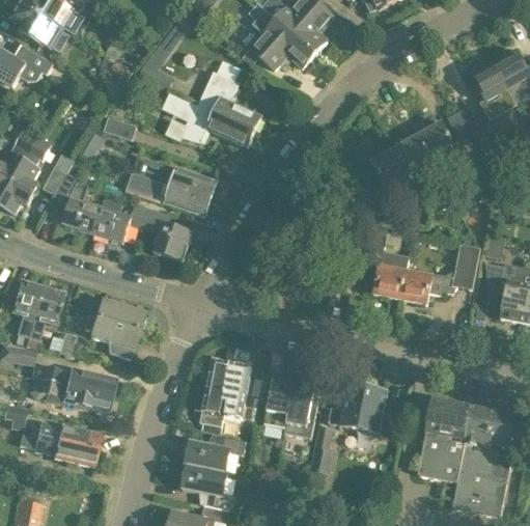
[(19,0),(18,1),(61,28),(63,26),(74,32),(85,15),(78,10),(83,2),(80,0),(64,0),(63,1),(61,0),(19,0)]
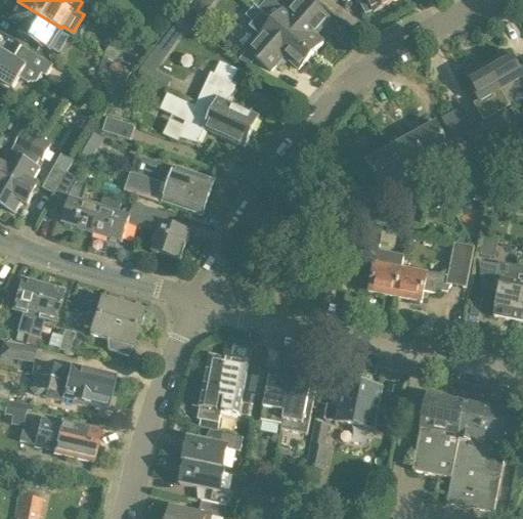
[(266,0),(260,7),(309,52),(321,38),(316,33),(331,17),(311,0),(292,0),(287,6),(284,4),(280,6),(273,0),(266,0)]
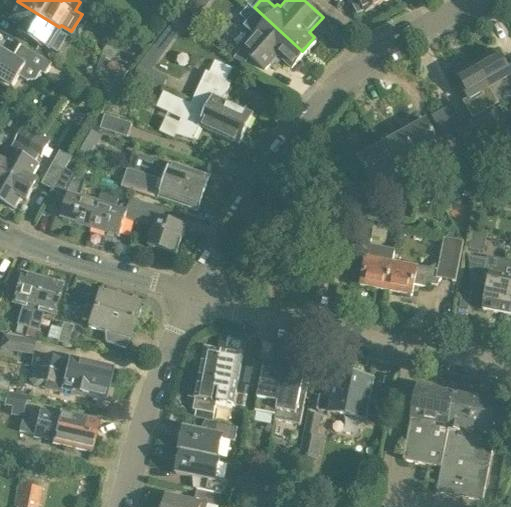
[(351,0),(356,9),(362,6),(364,8),(380,0),(351,0)]
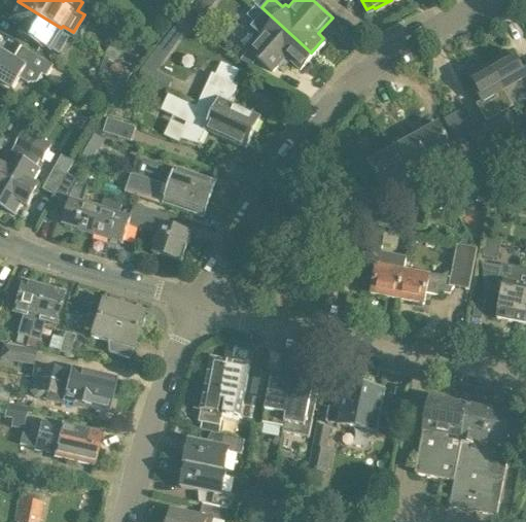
[(61,28),(18,1),(9,16),(20,24),(16,29),(41,43),(42,43),(49,47),(50,46),(59,50),(69,32),(61,28)]
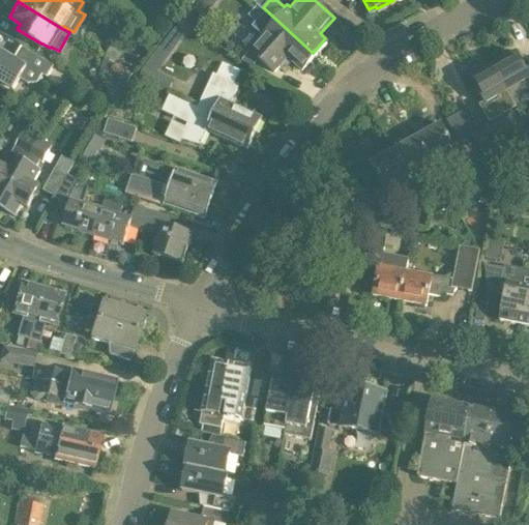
[(262,32),(248,47),(272,68),(286,53),(300,66),(313,53),(263,7),(250,22),(262,32)]
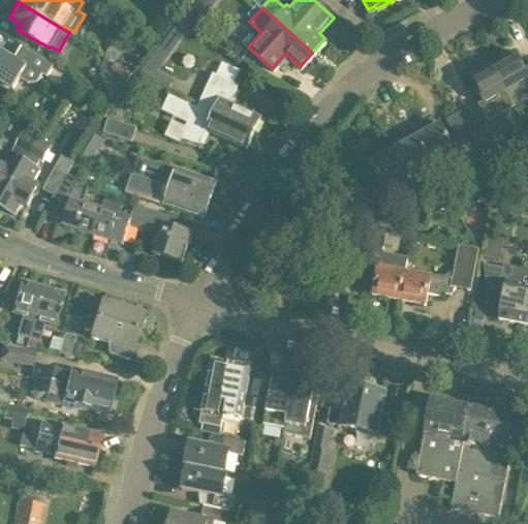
[(102,52),(115,59),(121,48),(109,40),(102,52)]
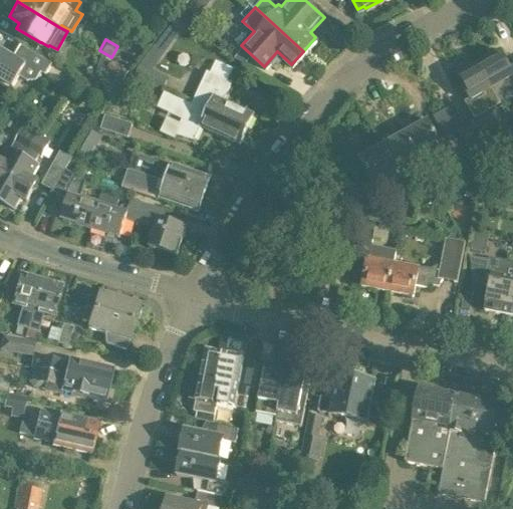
[(0,76),(11,83),(18,72),(26,76),(36,75),(40,69),(44,71),(51,58),(19,41),(12,54),(0,47),(0,76)]
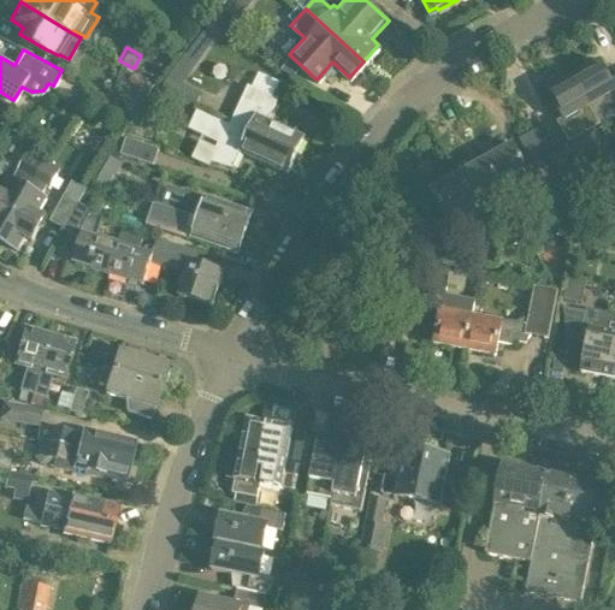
[(572,71),(589,101),(598,118),(614,107),(614,75),(610,78),(597,57),(572,71)]
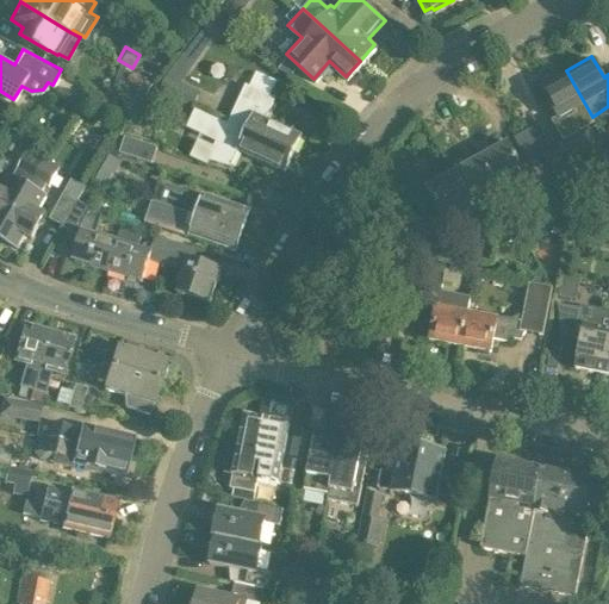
[(142,91),(149,79),(131,68),(124,80),(142,91)]
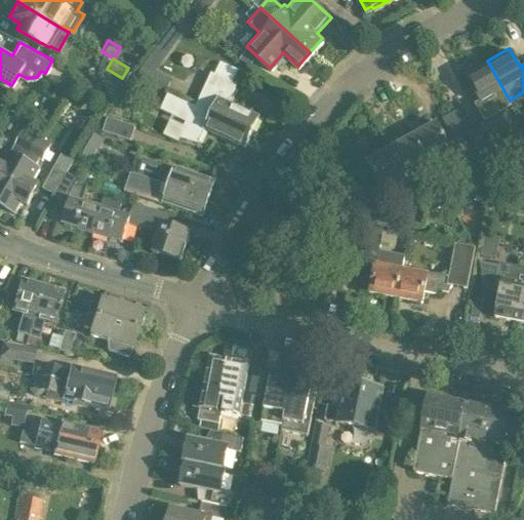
[(501,86),(487,61),(465,73),(480,98),(501,86)]
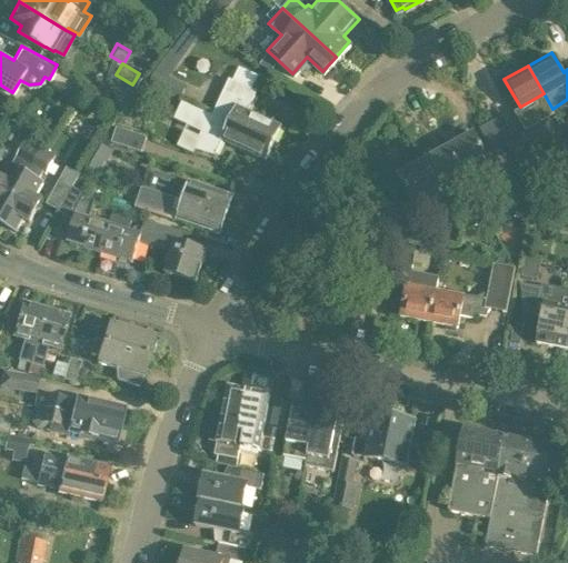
[(228,76),(211,112),(271,139),(279,122),(246,107),(255,88),(228,76)]
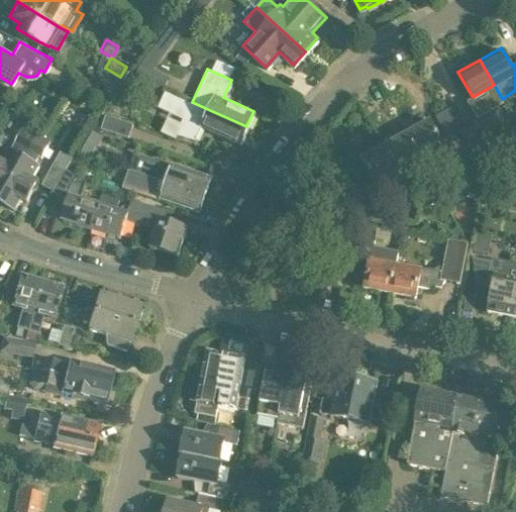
[(246,126),(192,102),(164,89),(157,104),(184,117),(177,133),(194,138),(200,124),(239,141),(246,126)]
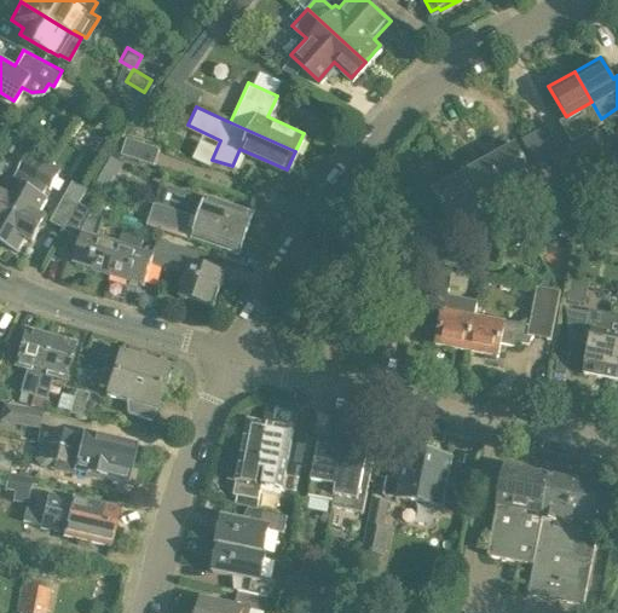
[(549,120),(536,127),(550,154),(564,146),(549,120)]
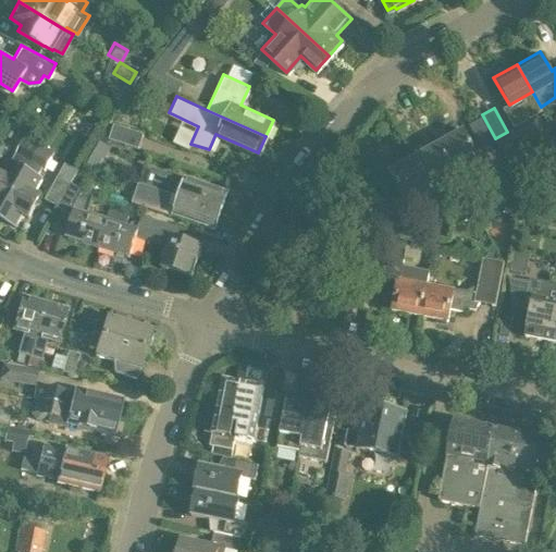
[(495,138),(482,114),(470,121),(483,146),(495,138)]
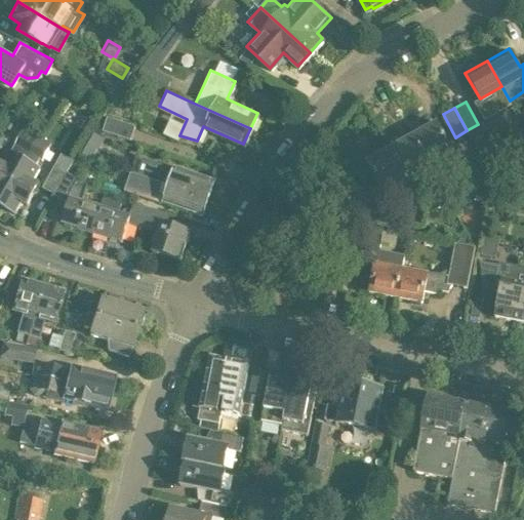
[(106,113),(102,127),(129,135),(133,122),(106,113)]
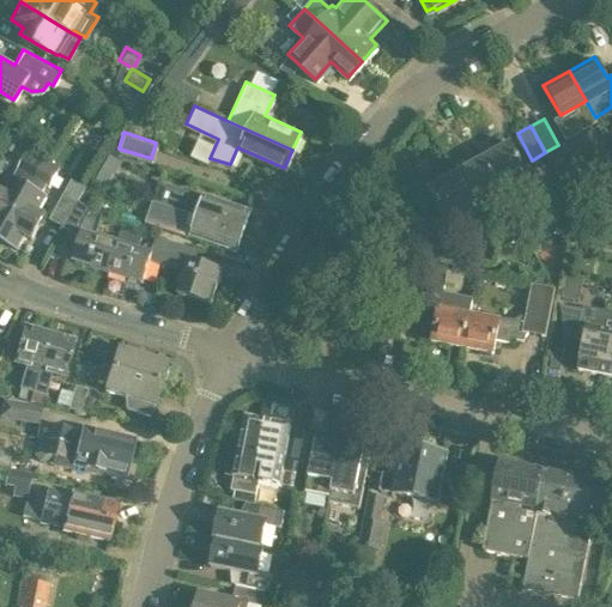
[(507,138),(480,153),(497,184),(525,169),(507,138)]
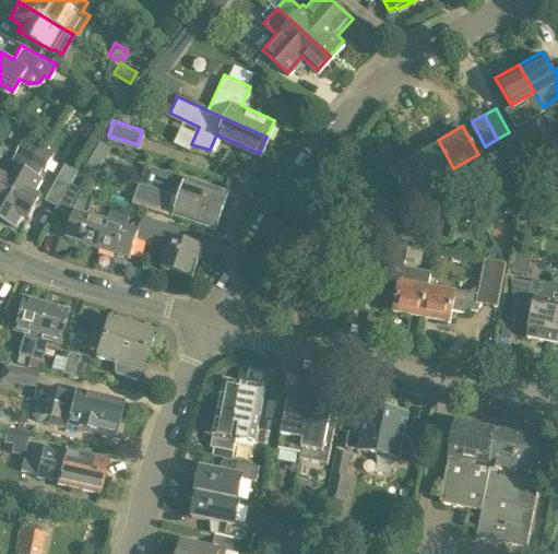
[(510,148),(517,161),(547,146),(542,132),(510,148)]
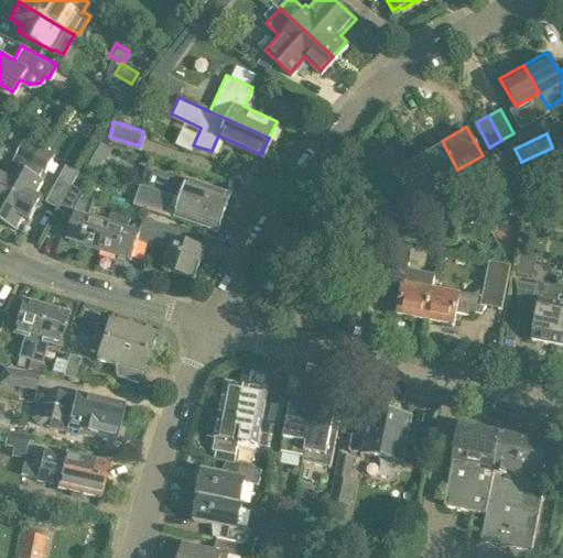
[(100,138),(87,162),(99,167),(111,144),(100,138)]
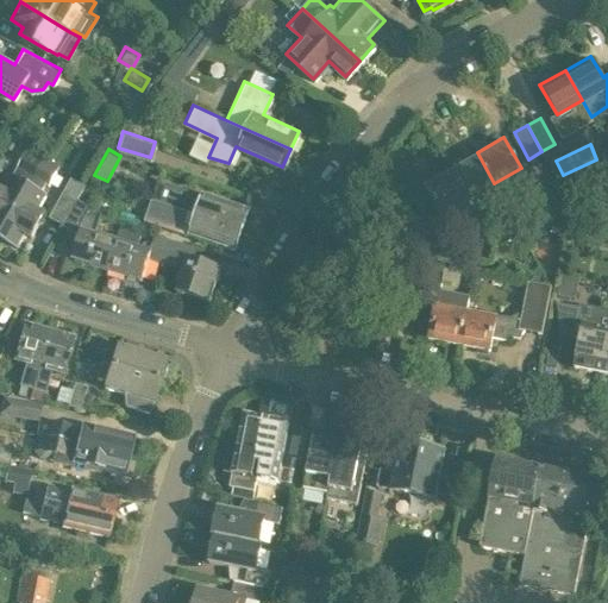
[(17,165),(32,174),(39,159),(24,152),(17,165)]
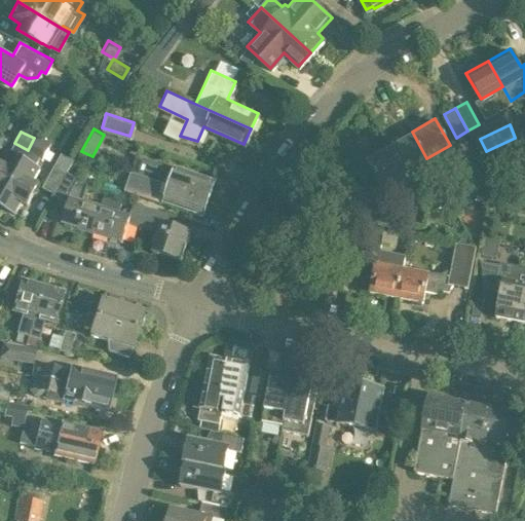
[(412,132),(388,145),(404,172),(426,158),(412,132)]
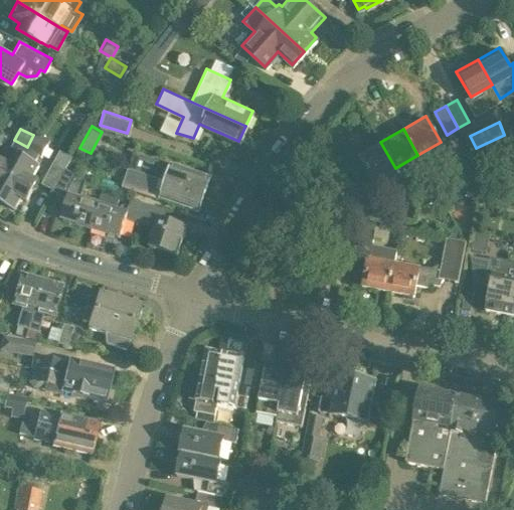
[(33,135),(27,147),(39,154),(45,143),(33,135)]
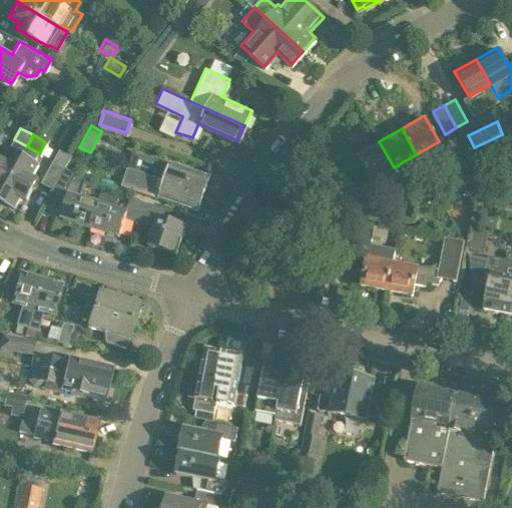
[(394,167),(379,141),(357,154),(371,179),(394,167)]
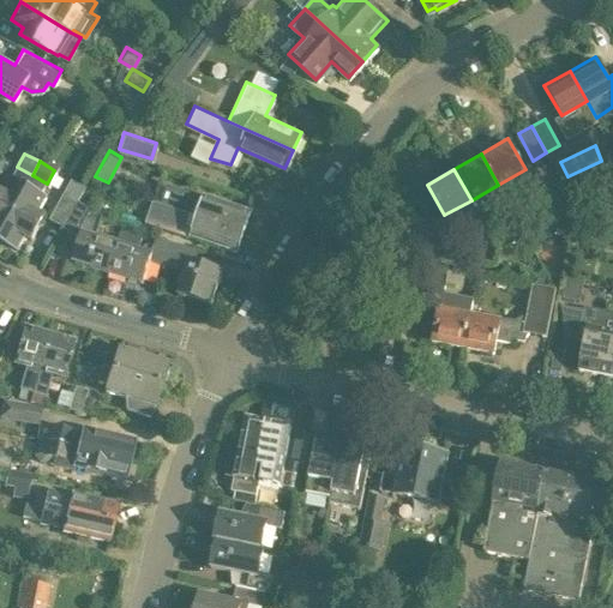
[(0,230),(28,184),(10,174),(1,188),(0,187),(0,230)]
